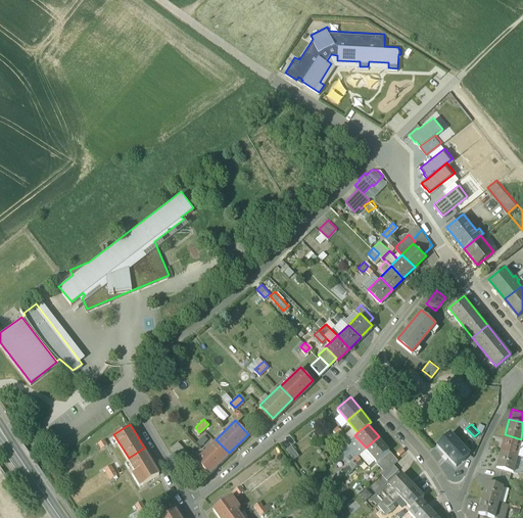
[(469,452),(449,431),(436,444),(456,464),(469,452)]
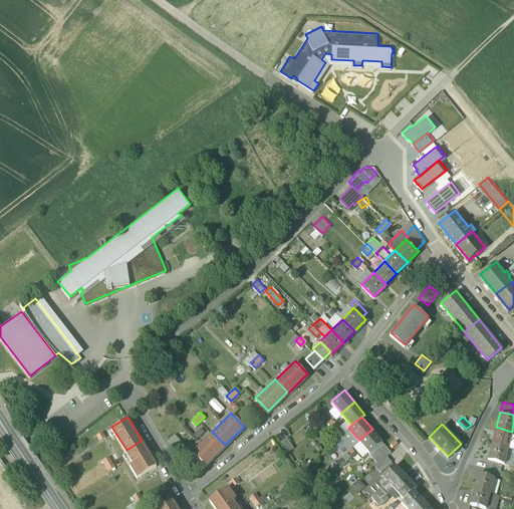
[(512,432),(496,427),(492,442),(508,447),(512,434),(512,432)]
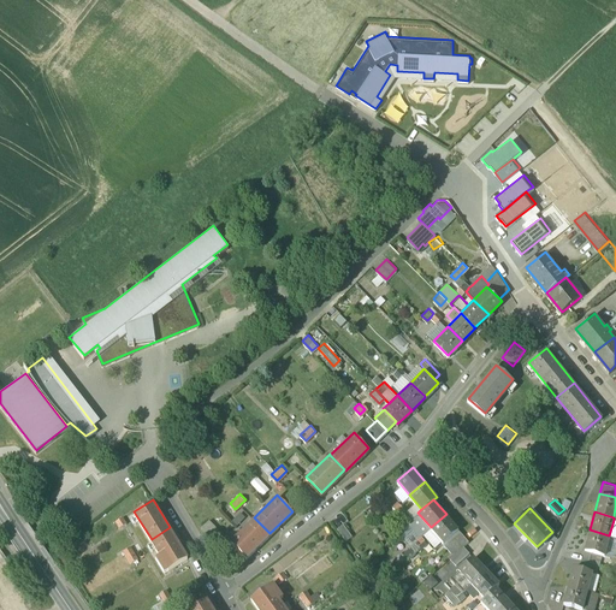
[(418,513),(409,521),(421,536),(431,527),(418,513)]
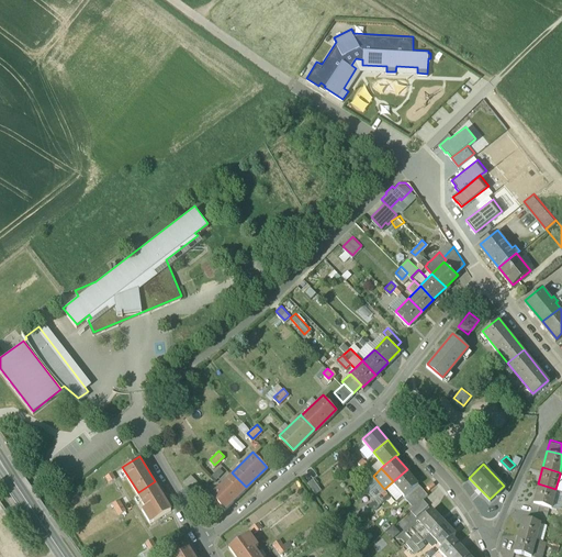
[(112,469),(105,474),(109,480),(115,476),(112,469)]
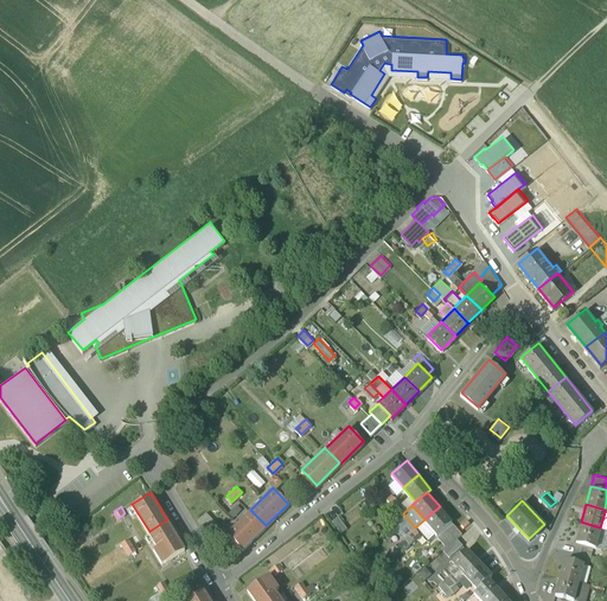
[(452,520),(440,506),(425,519),(436,534),(452,520)]
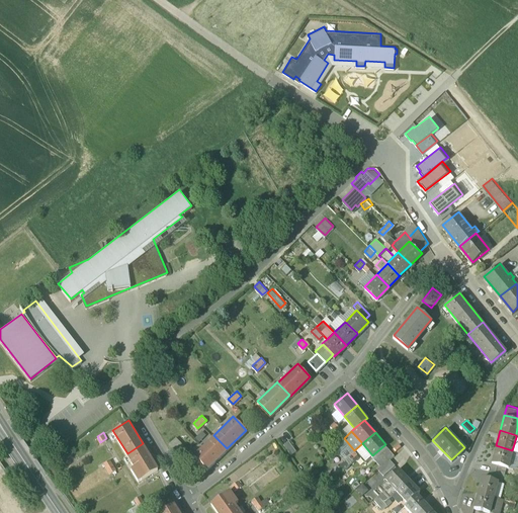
[(213,435),(193,454),(206,467),(227,448),(213,435)]
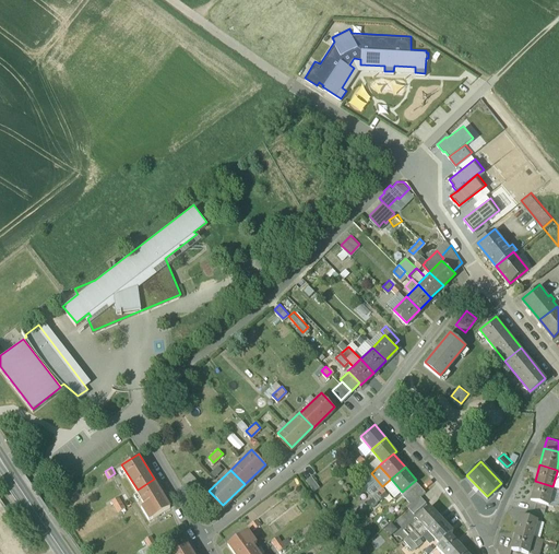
[(311,473),(306,478),(313,487),(319,483),(311,473)]
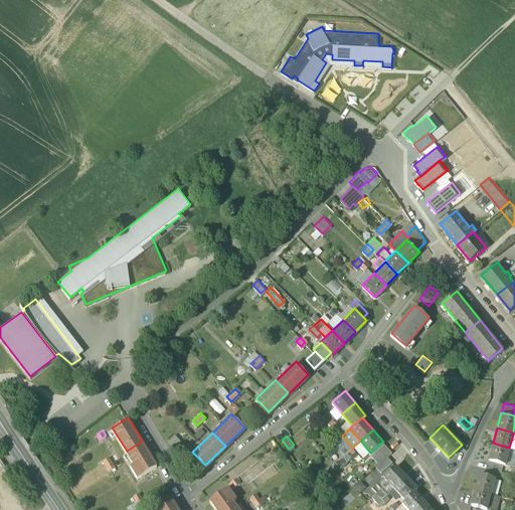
[(156,464),(142,441),(127,451),(140,474),(156,464)]
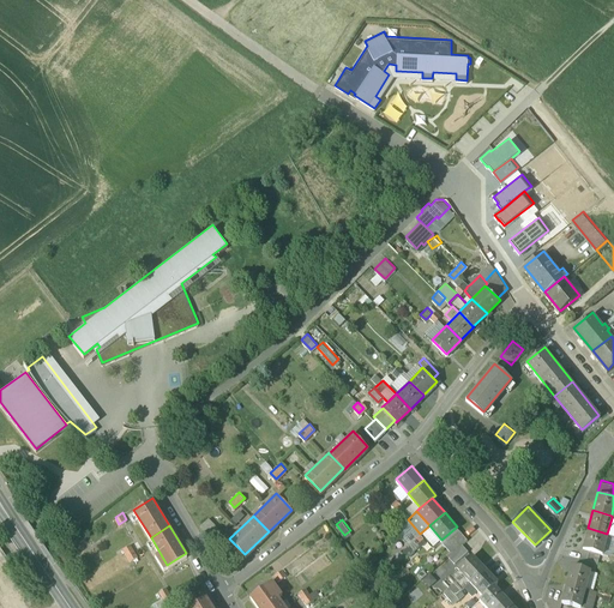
[(222,531),(217,525),(211,531),(217,537),(222,531)]
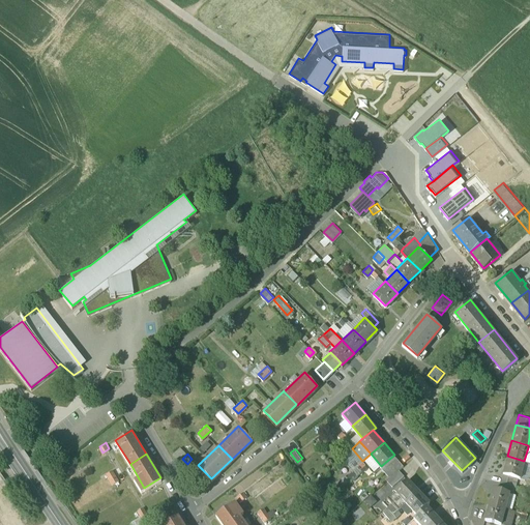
[(524,461),(507,456),(503,471),(518,475),(520,476),(524,461)]
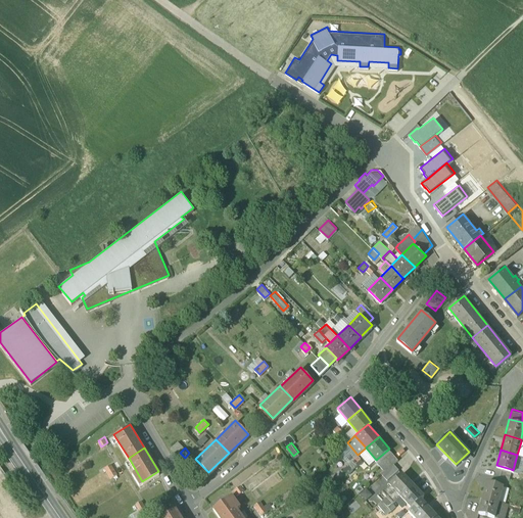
[(391,451),(378,461),(385,469),(393,462),(397,458),(391,451)]
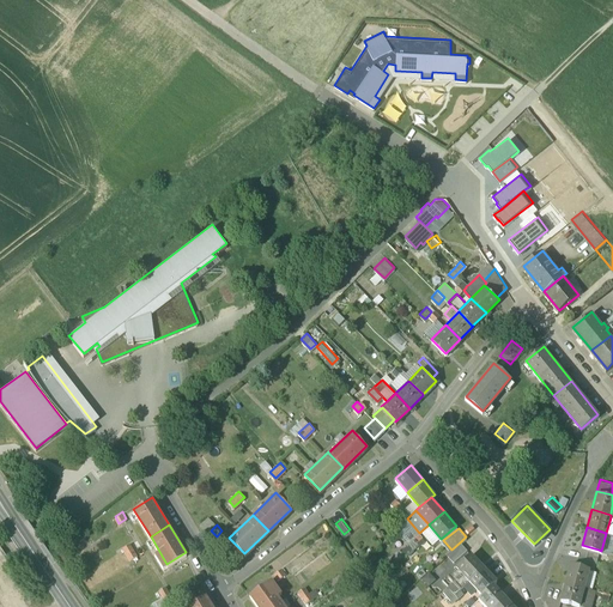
[(129,541),(122,546),(129,558),(137,553),(129,541)]
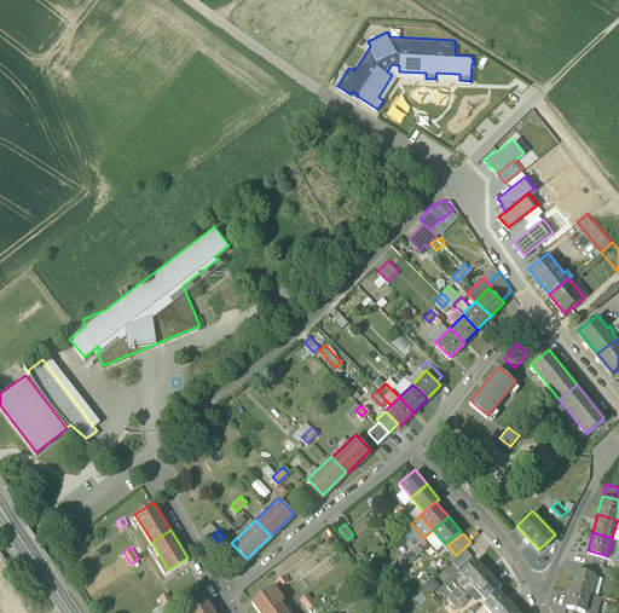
[(456,555),(451,559),(458,566),(472,554),(466,547),(456,555)]
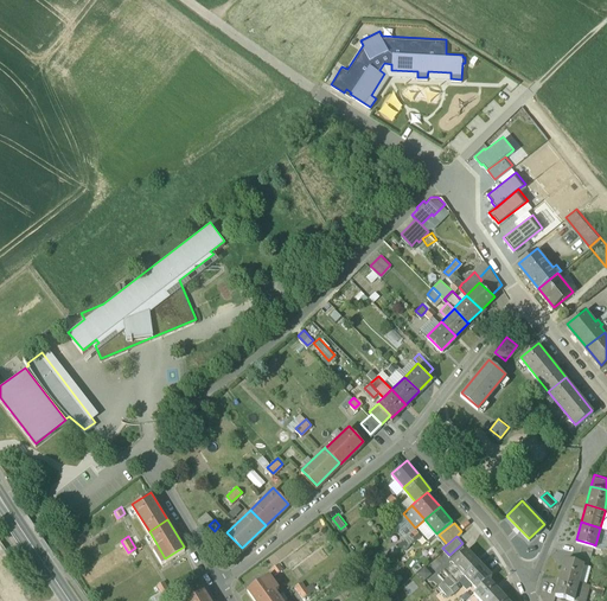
[(593,544),(576,539),(573,549),(590,554),(593,544)]
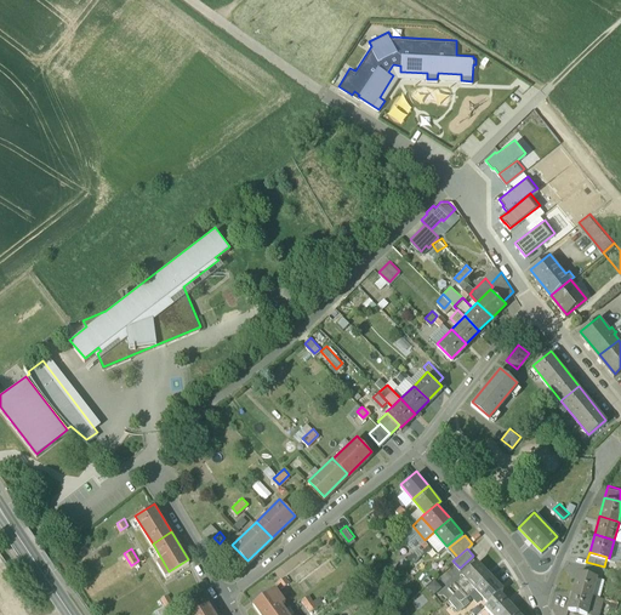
[(491,573),(479,558),(463,573),(477,587),(491,573)]
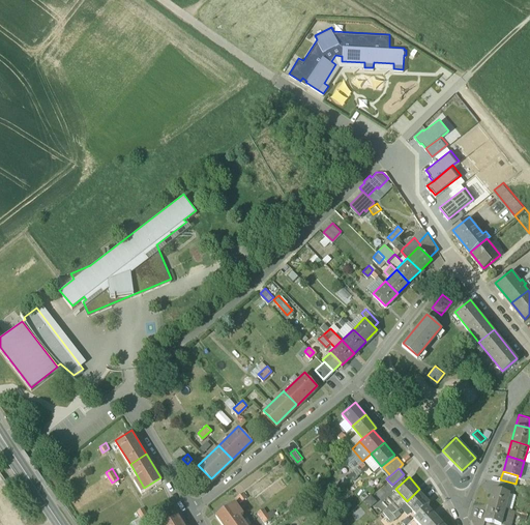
[(386,478),(378,487),(383,493),(392,485),(386,478)]
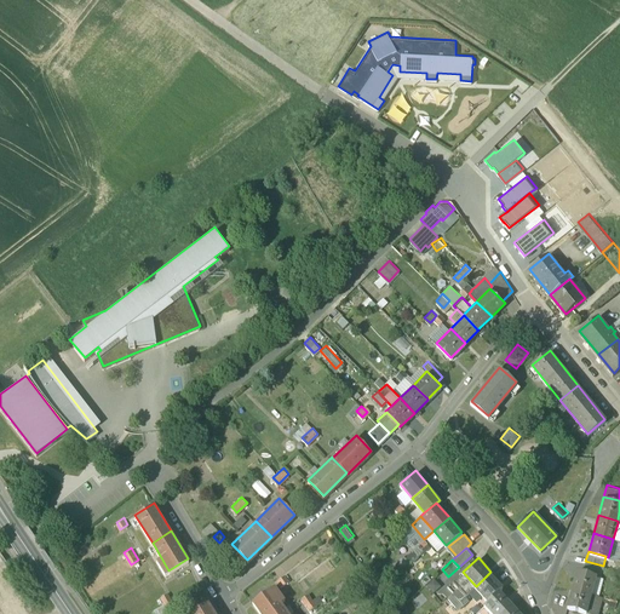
[(603,566),(585,561),(583,571),(596,573),(596,574),(601,575),(603,566)]
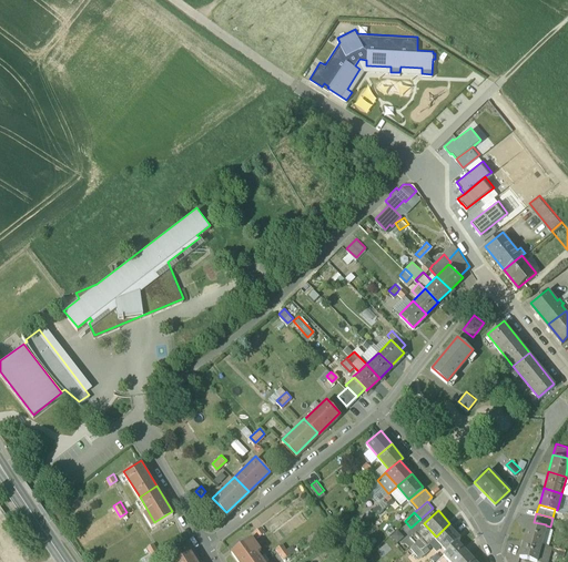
[(534,522),(528,520),(524,538),(541,542),(546,525),(546,524),(534,522)]
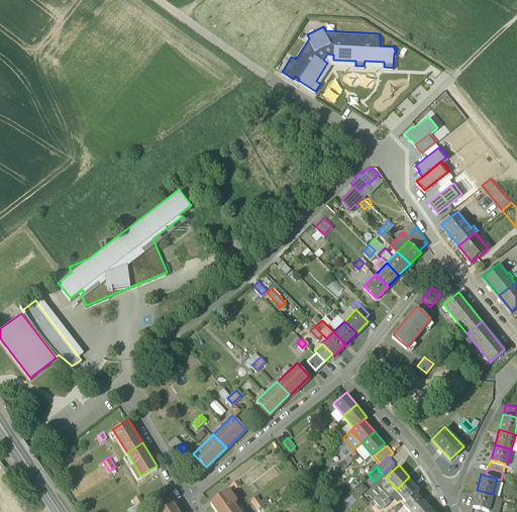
[(240,482),(237,477),(231,481),(234,487),(240,482)]
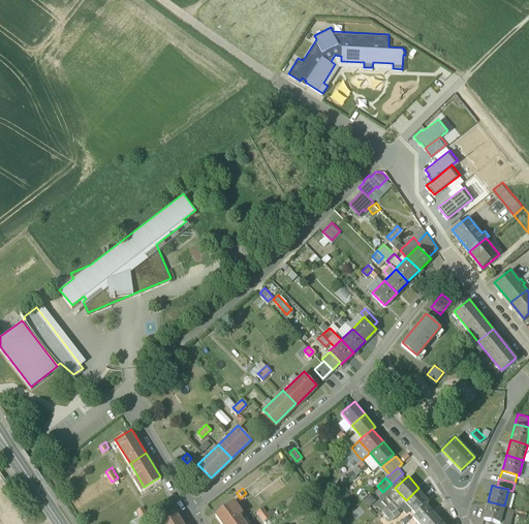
[(395,488),(386,494),(392,500),(395,504),(397,507),(406,500),(395,488)]
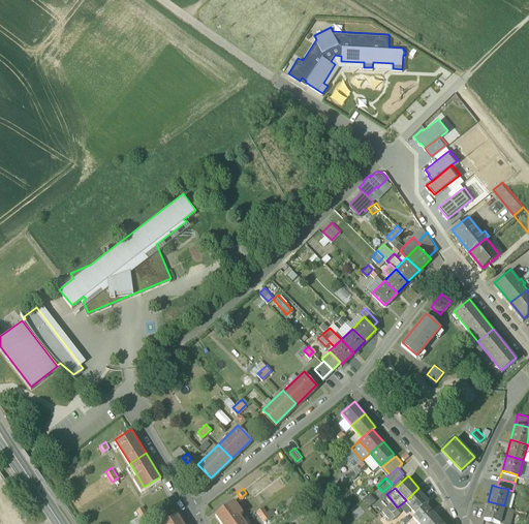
[(429,500),(418,488),(406,500),(416,512),(426,503),(429,500)]
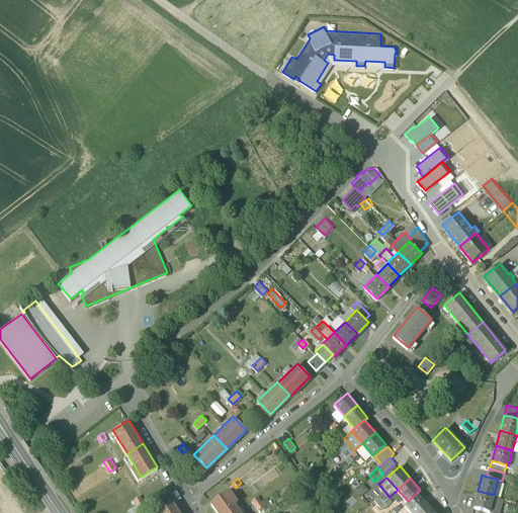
[(383,490),(378,494),(382,498),(386,494),(383,490)]
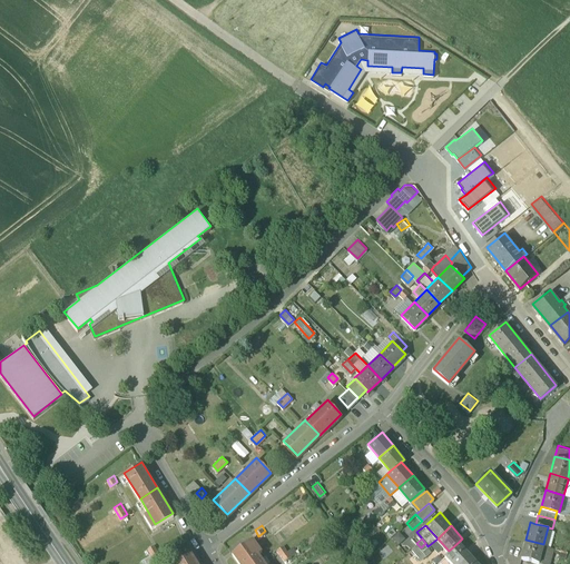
[(266,563),(248,540),(232,552),(241,563),(266,563)]
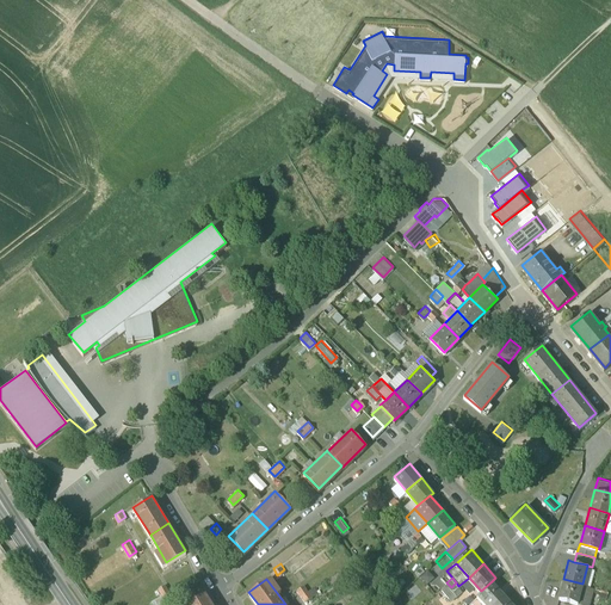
[(582,584),(563,579),(559,597),(578,602),(582,584)]
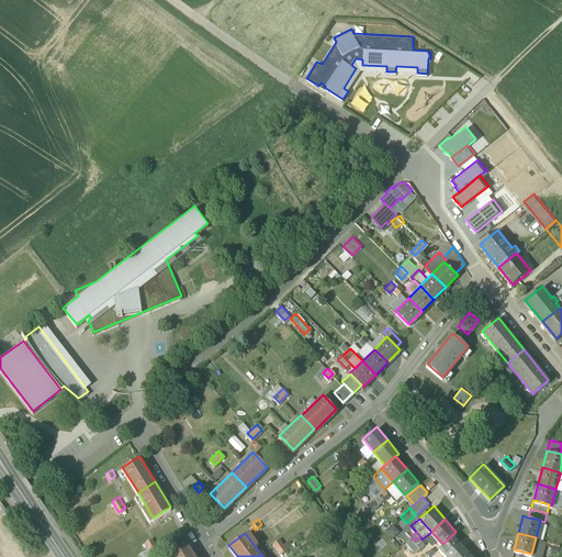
[(453,556),(464,547),(452,535),(442,544),(439,547),(448,556),(453,556)]
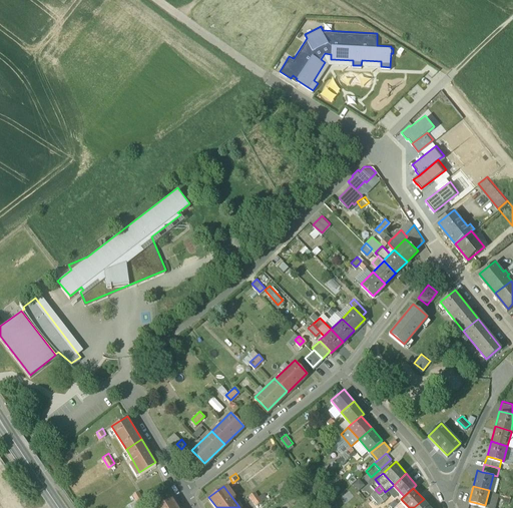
[(145,499),(139,489),(133,492),(139,502),(145,499)]
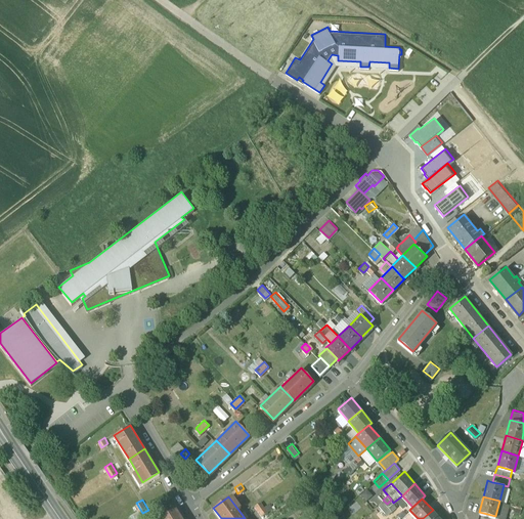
[(267,510),(260,500),(254,505),(261,515),(267,510)]
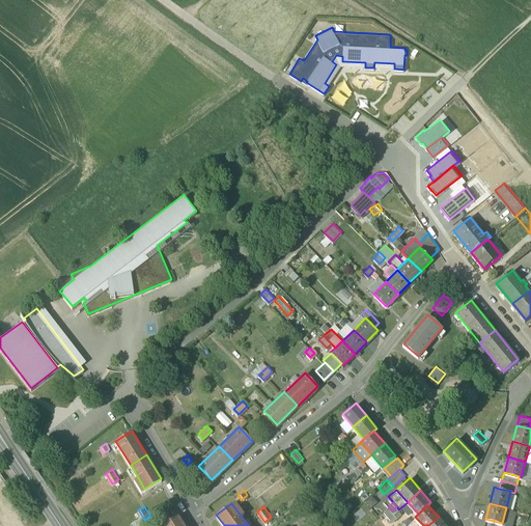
[(514,509),(506,507),(502,523),(510,525),(514,509)]
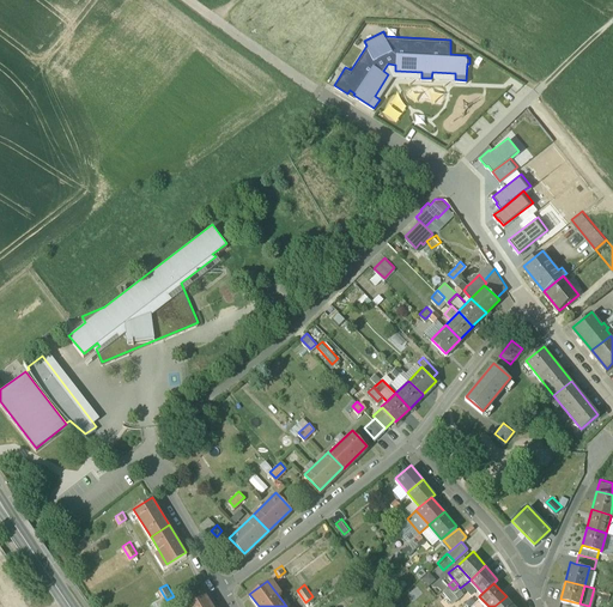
[(213,606),(205,593),(188,606),(213,606)]
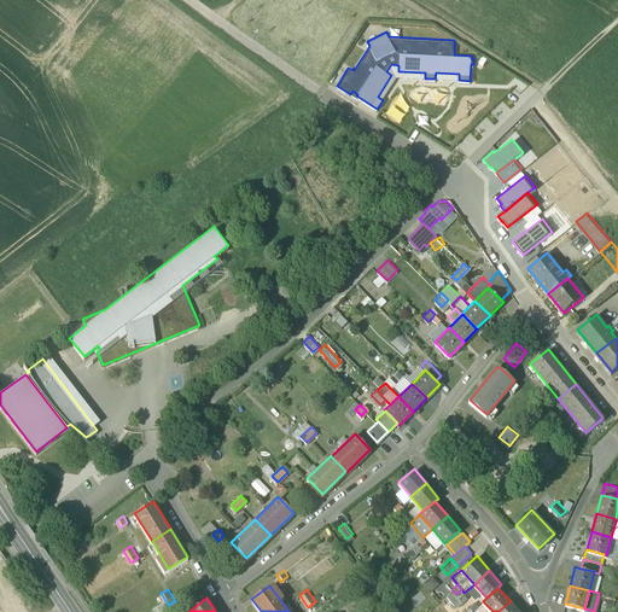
[(519,611),(511,601),(499,611),(519,611)]
